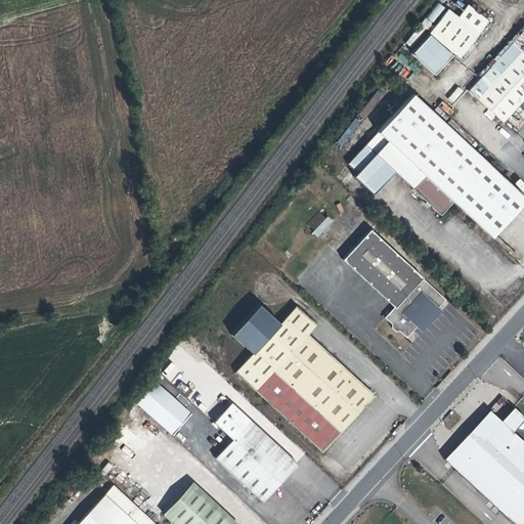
[(432,15),(435,16),(433,18),(471,50),(494,22),(474,5),(464,16),(446,3),(438,12),(436,10),(432,15)]
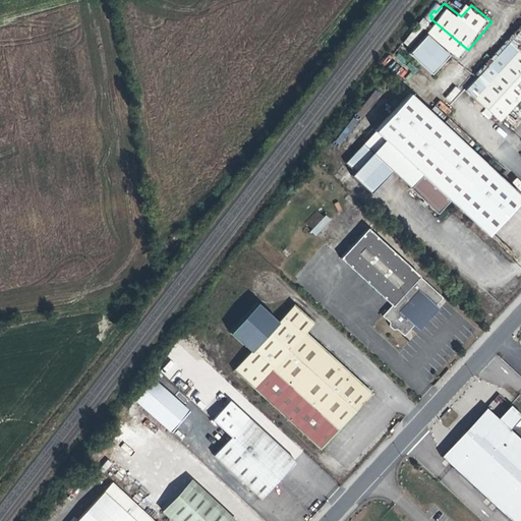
[(408,53),(431,74),(458,46),(435,24),(408,53)]
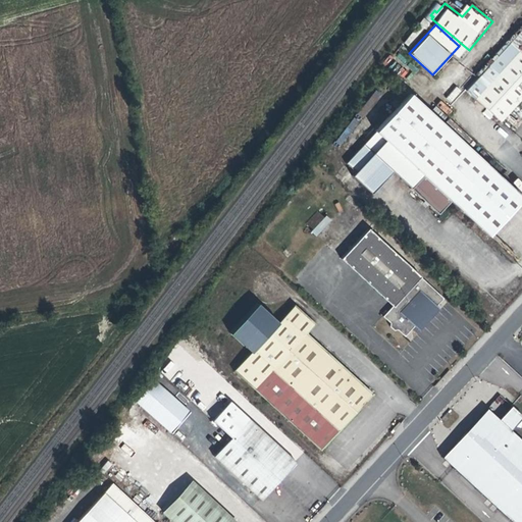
[(500,121),(521,97),(521,53),(520,52),(519,53),(510,44),(488,66),(499,75),(476,100),(500,121)]
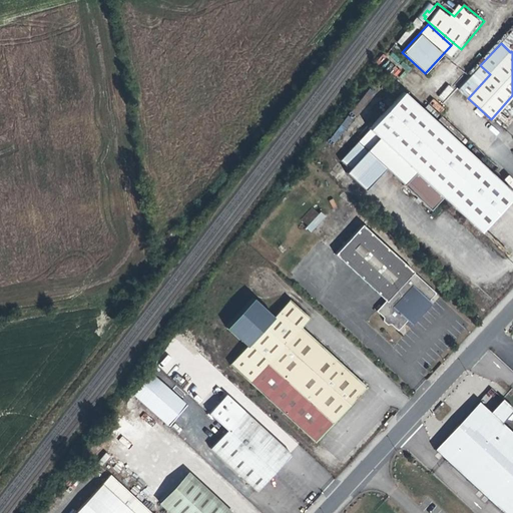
[(480,65),(458,89),(467,98),(468,98),(490,74),(480,65)]
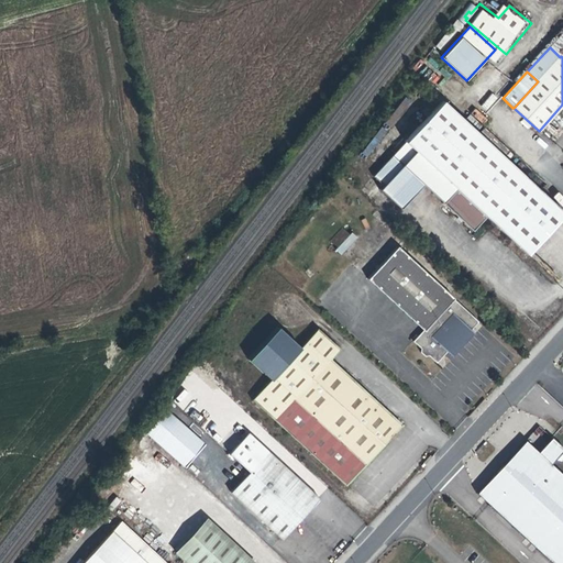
[(486,110),(498,98),(493,92),(481,105),(486,110)]
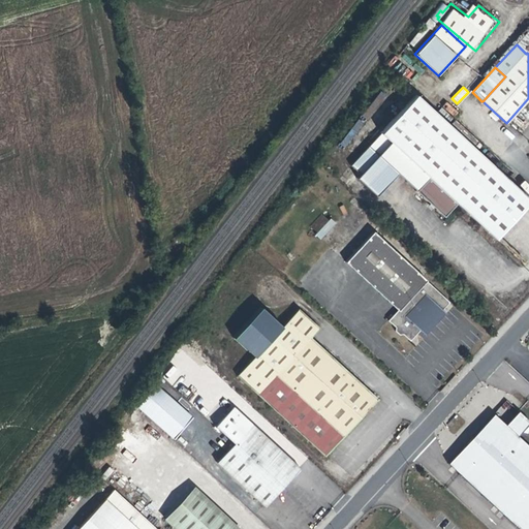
[(457,205),(492,166),(415,95),(405,106),(350,166),(360,175),(356,179),(376,197),(397,174),(409,161),(428,178),(415,191),(444,218),(457,205)]
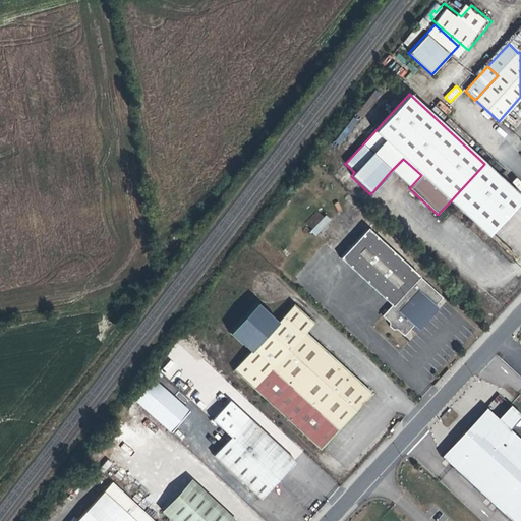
[(440,100),(430,110),(443,120),(451,111),(440,100)]
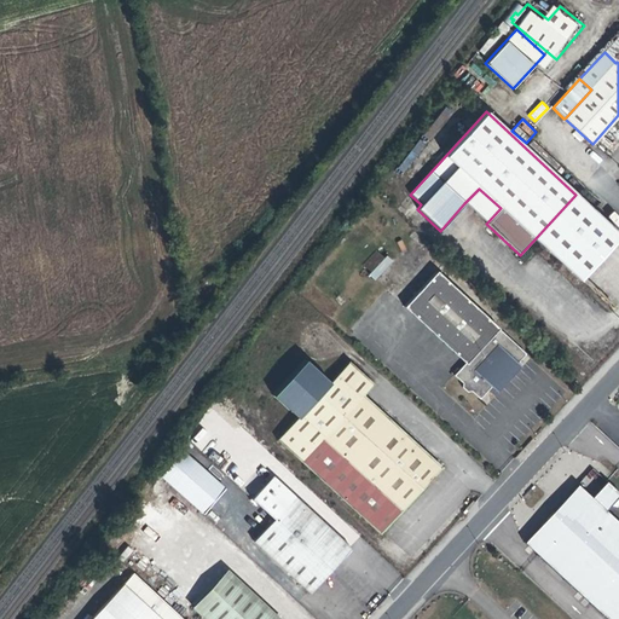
[(464,203),(486,224),(501,208),(479,189),(464,203)]
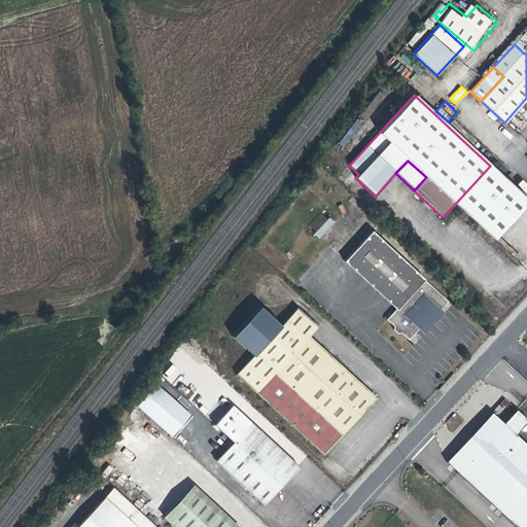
[(526,200),(490,166),(455,204),(492,238),(526,200)]
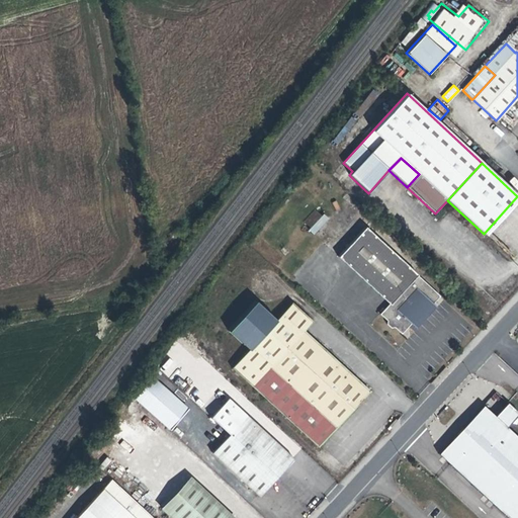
[(507,183),(517,191),(517,183),(511,178),(507,183)]
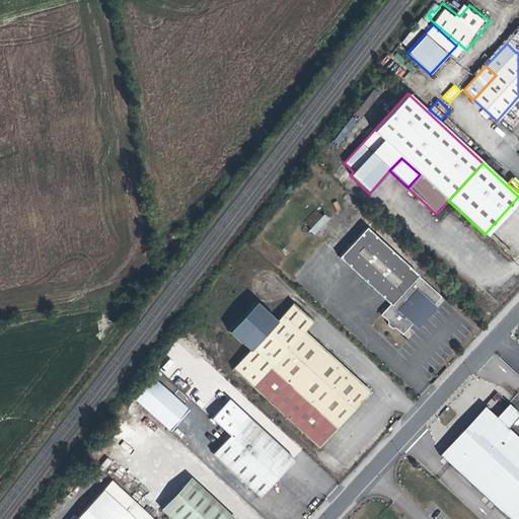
[(316,208),(303,223),(315,234),(328,219),(316,208)]
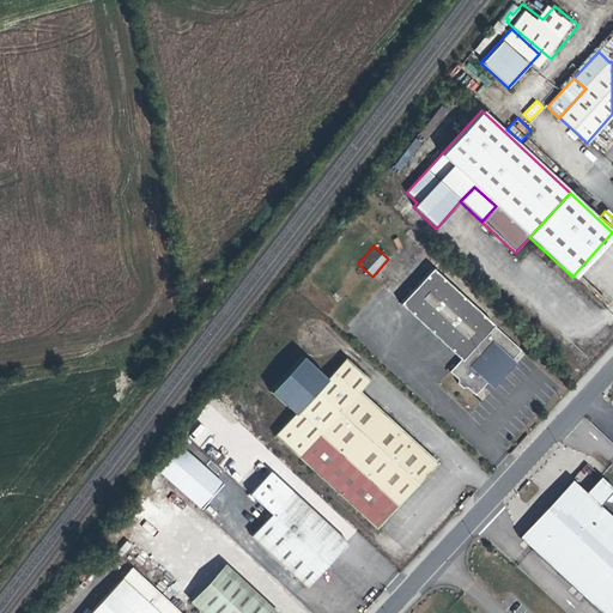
[(400,303),(461,359),(449,372),(455,378),(456,384),(462,389),(467,389),(474,395),(489,380),(495,384),(515,363),(511,360),(520,351),(431,269),(400,303)]
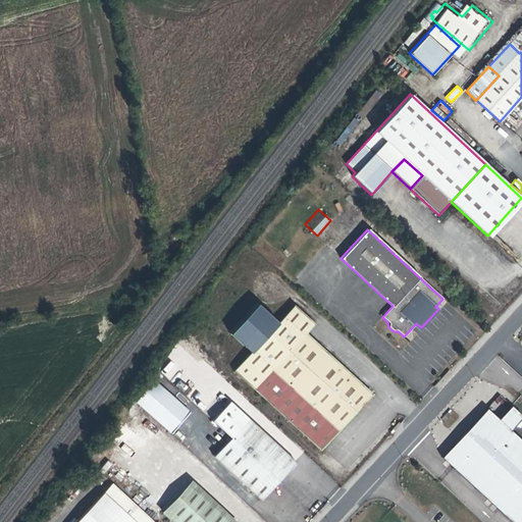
[(294,304),(283,315),(304,334),(305,332),(314,323),(294,304)]
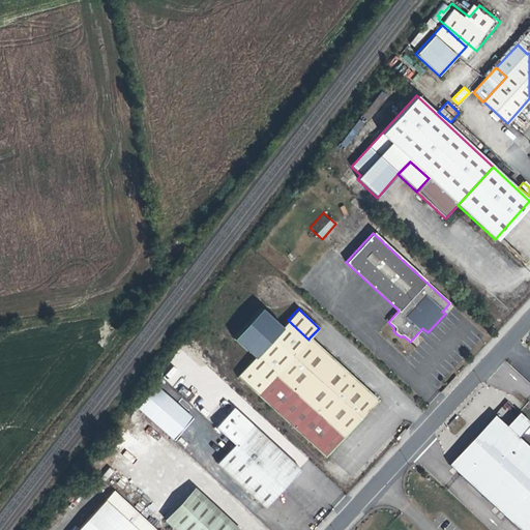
[(376,402),(308,340),(288,320),(236,376),(325,458),(376,402)]
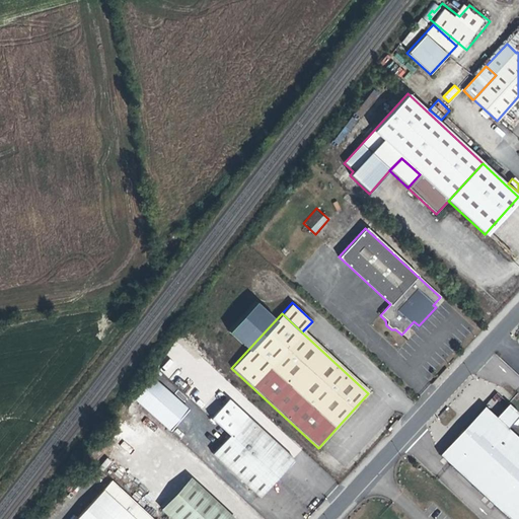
[(369,392),(303,330),(302,332),(368,393),(369,392)]
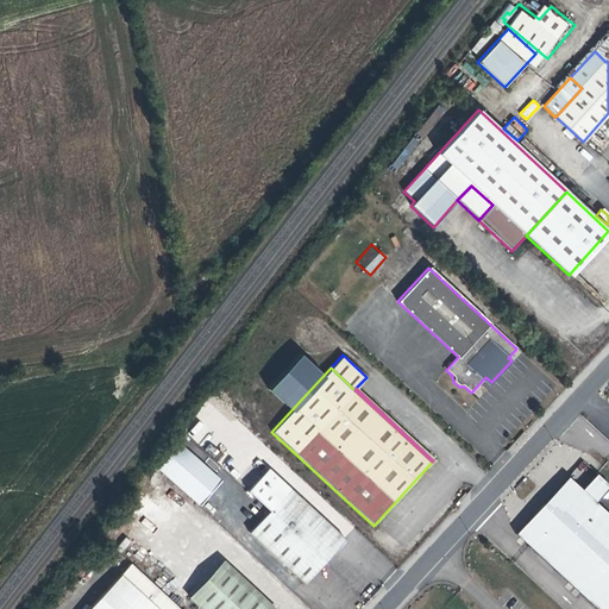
[(198,506),(221,481),(181,443),(157,469),(198,506)]
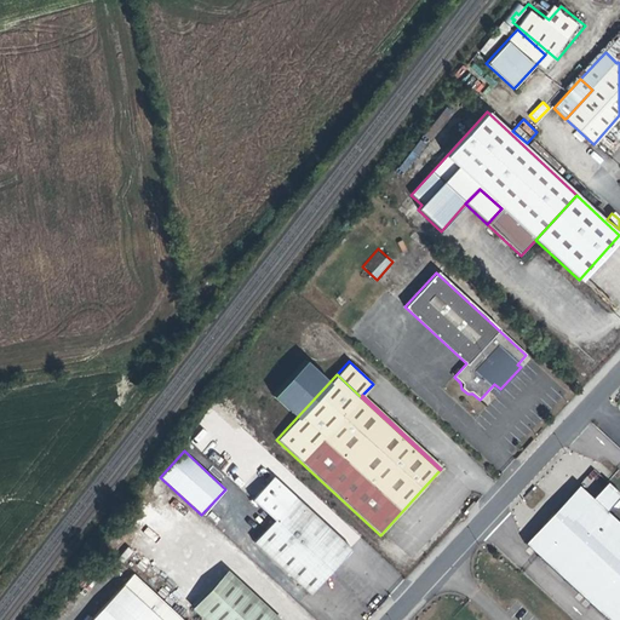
[(202,465),(216,477),(228,463),(213,452),(202,465)]
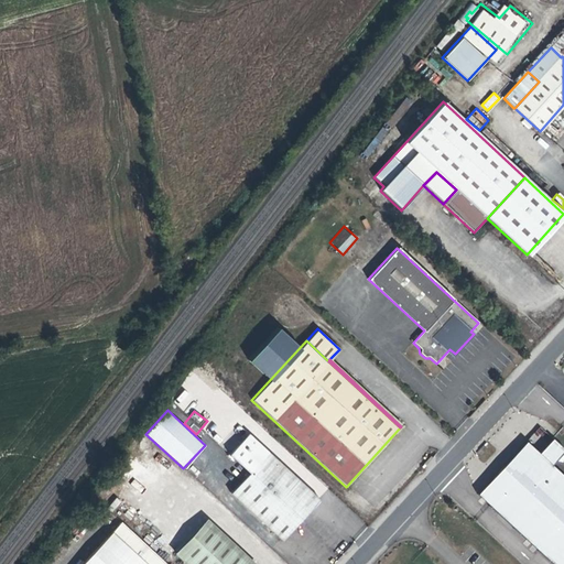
[(552,563),(563,563),(563,476),(551,465),(554,462),(560,446),(552,440),(539,454),(527,442),(478,494),(552,563)]
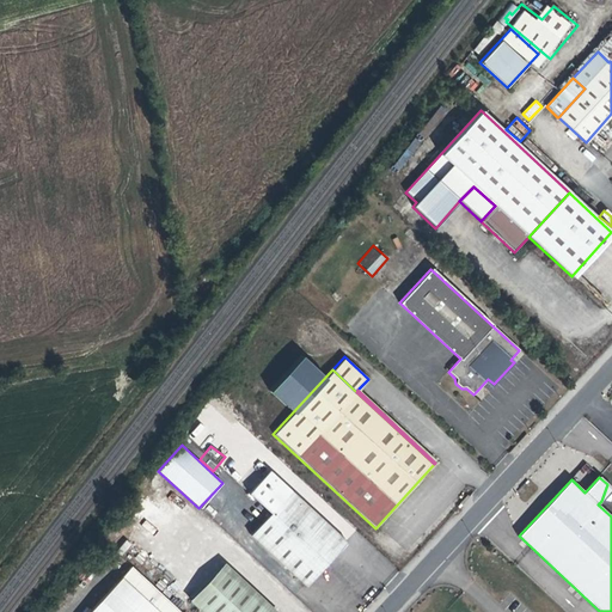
[(611,489),(611,488),(607,484),(601,501),(611,489)]
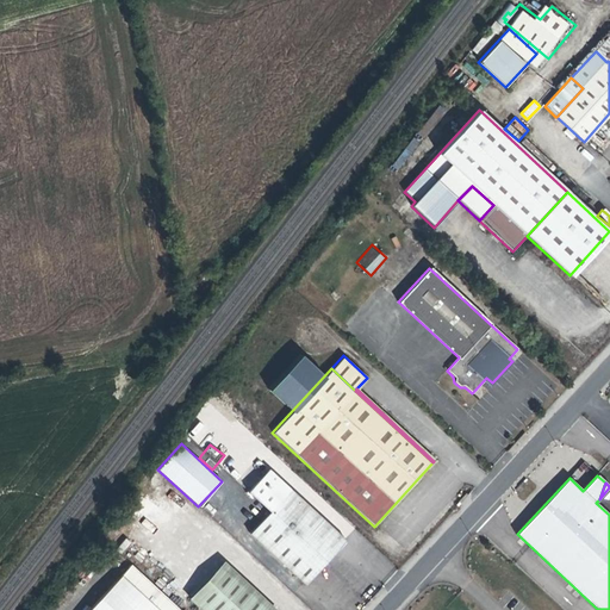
[(249,533),(305,584),(346,541),(290,489),(249,533)]
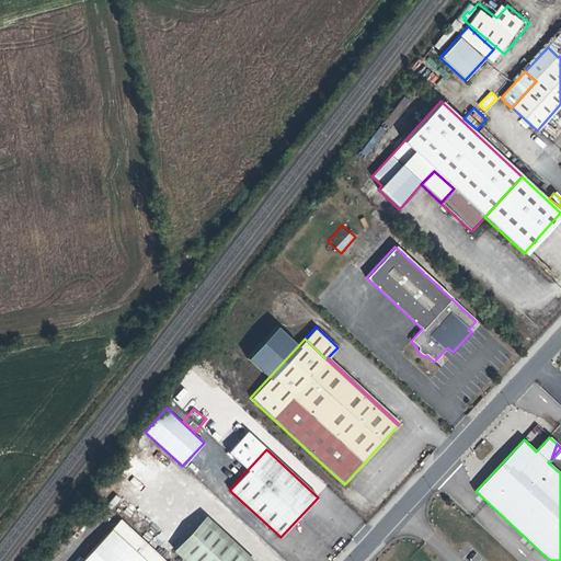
[(240,560),(247,560),(208,526),(203,521),(174,550),(181,556),(206,529),(240,560)]
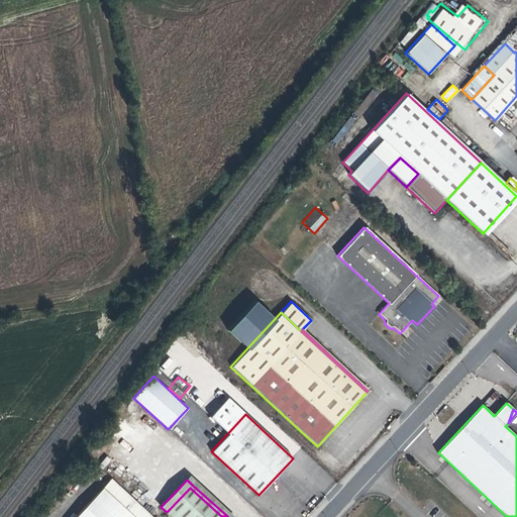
[(134,516),(102,487),(73,516),(134,516)]
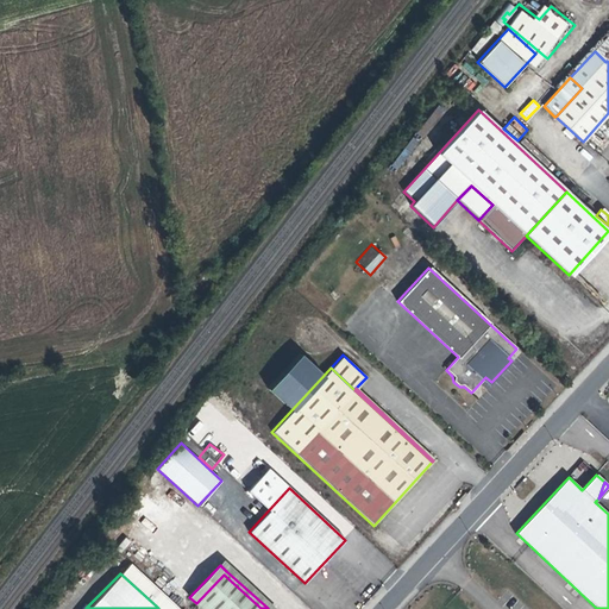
[(261,608),(224,575),(196,603),(201,608),(261,608)]
